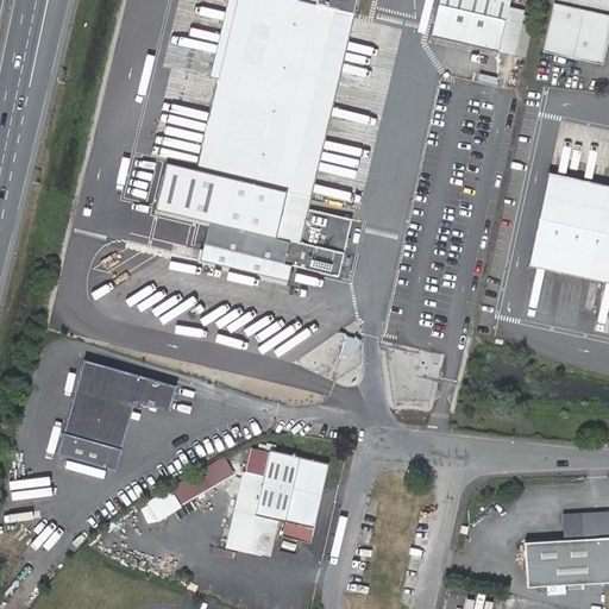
[(290,263),(338,274),(350,221),(305,209),(353,0),(227,0),(211,71),(220,74),(198,173),(167,164),(157,207),(211,220),(202,258),(287,278),(290,263)]
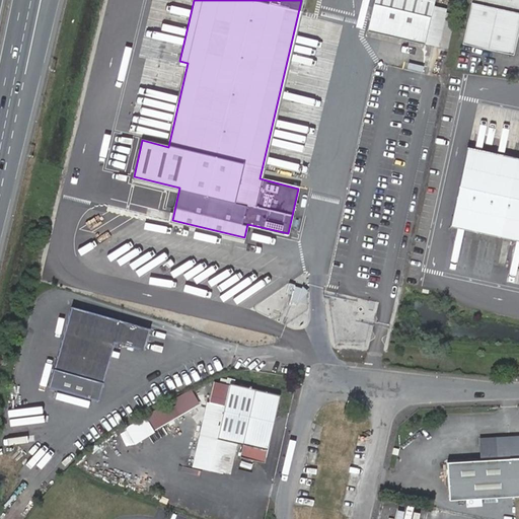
[(426,45),(436,0),(376,0),(369,31),(426,45)]
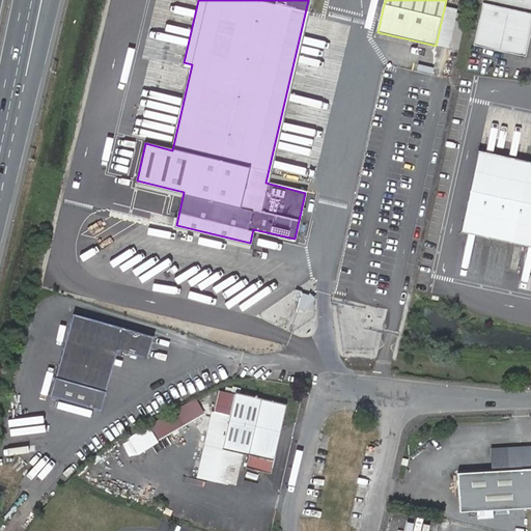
[(530,0),(482,0),(482,4),(530,14),(530,0)]
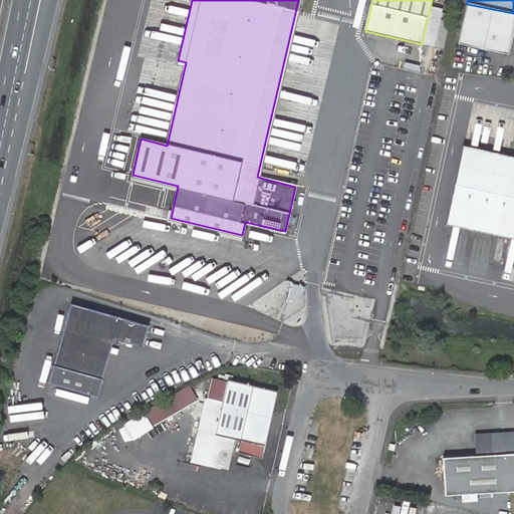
[(513,34),(513,13),(467,4),(458,44),(510,55),(513,34)]
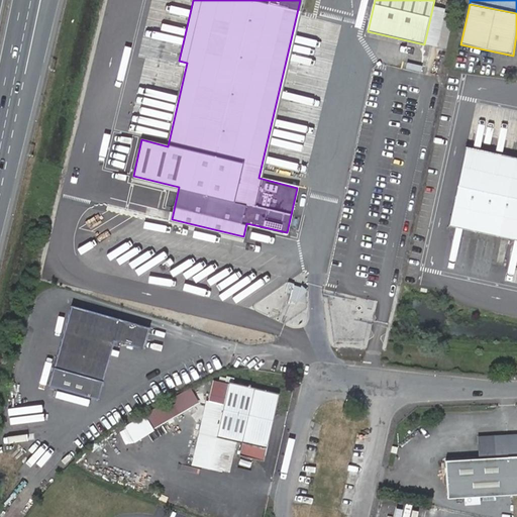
[(444,223),(516,238),(516,161),(460,148),(444,223)]
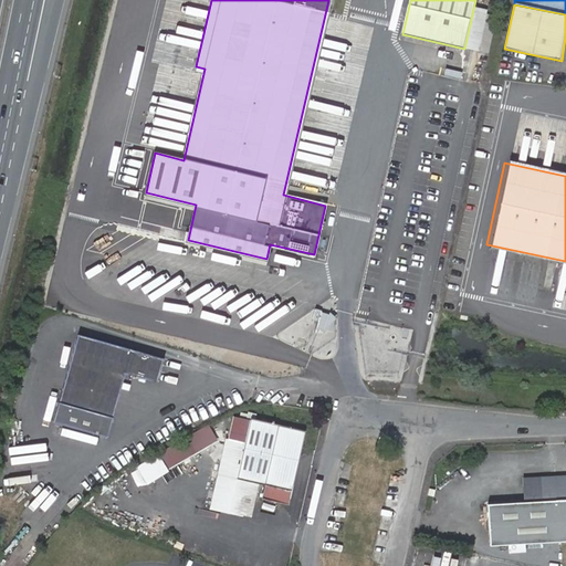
[(322,311),(315,308),(312,320),(318,322),(316,328),(324,331),(329,314),(321,312),(322,311)]
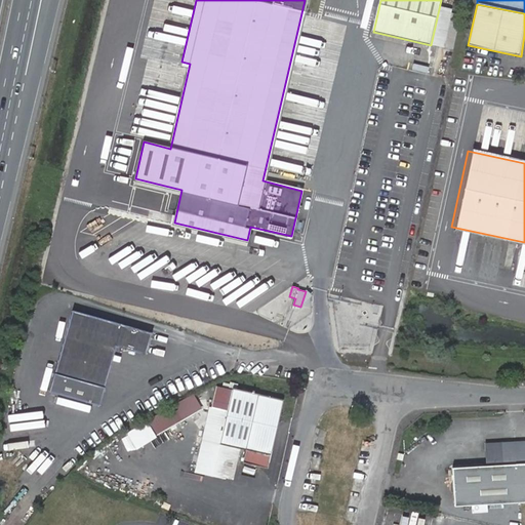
[(77,311),(52,391),(103,406),(120,347),(149,355),(155,333),(77,311)]
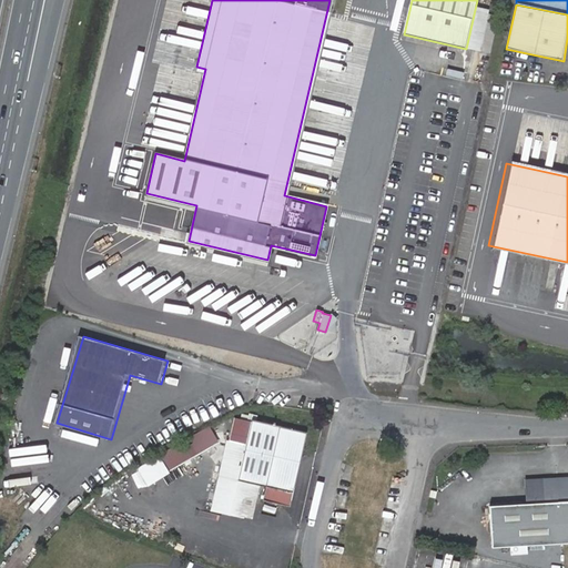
[(214,436),(210,427),(202,432),(208,440),(214,436)]
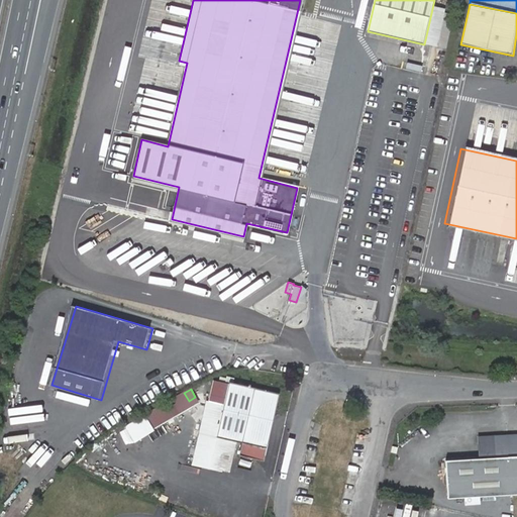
[(215,443),(266,455),(278,400),(228,389),(215,443)]
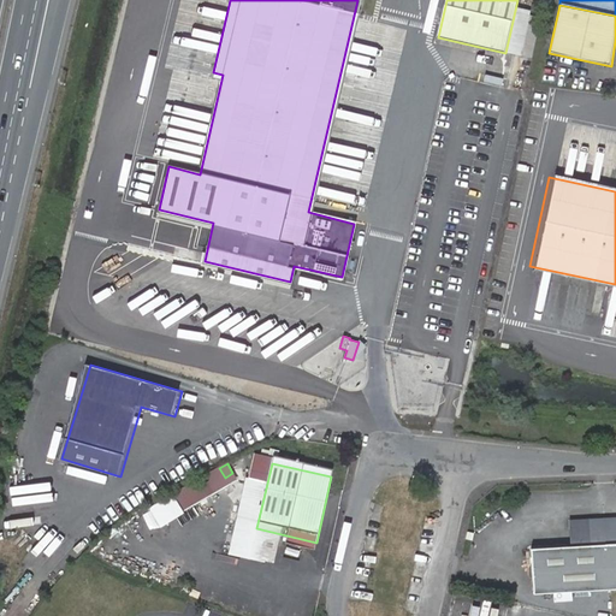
[(219,468),(157,504),(163,514),(225,478),(219,468)]
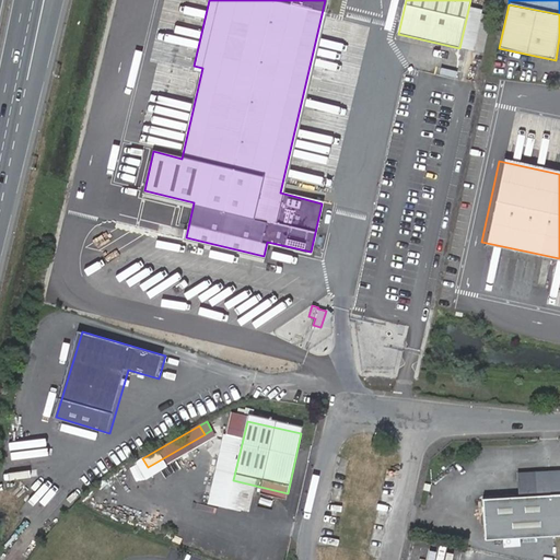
[(136,463),(140,470),(148,467),(142,458),(136,463)]
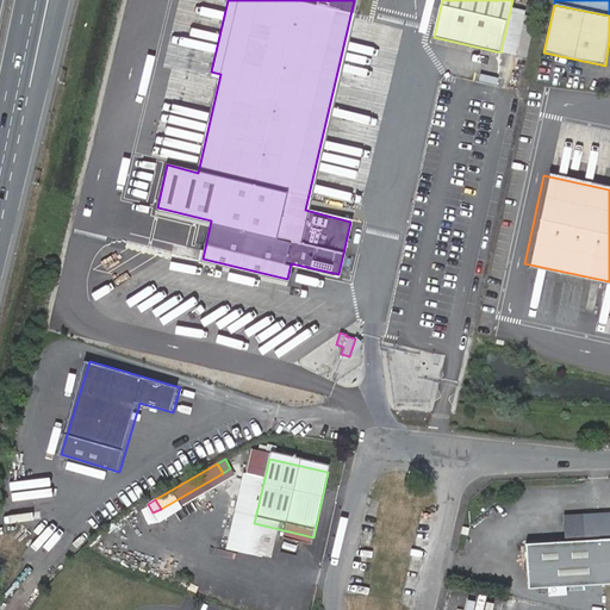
[(603,580),(601,517),(567,518),(568,542),(527,543),(528,584),(603,580)]
